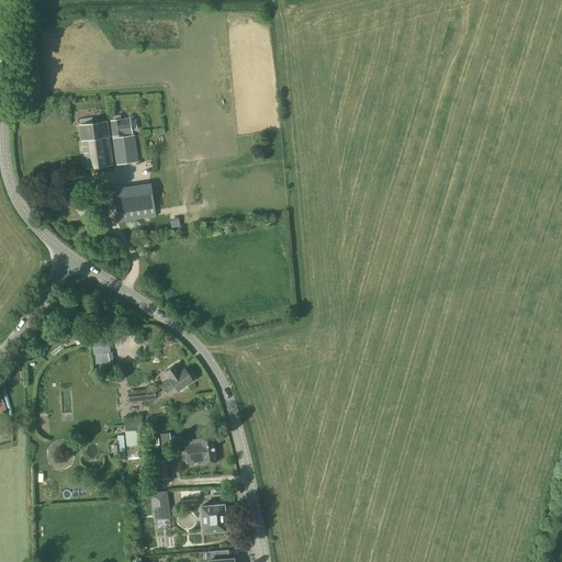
[(110,121),(112,137),(133,135),(131,119),(110,121)]
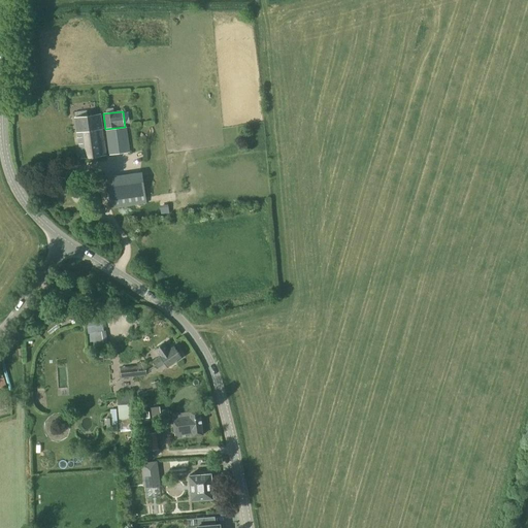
[(100,113),(75,118),(77,133),(81,159),(106,156),(100,113)]
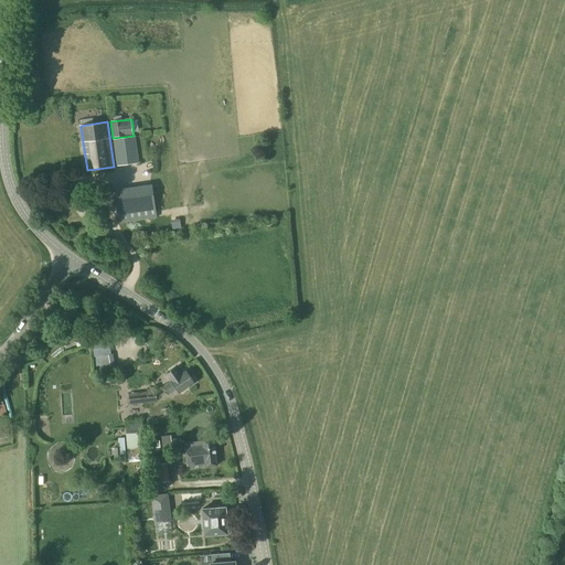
[(114,140),(117,167),(139,163),(135,138),(114,140)]
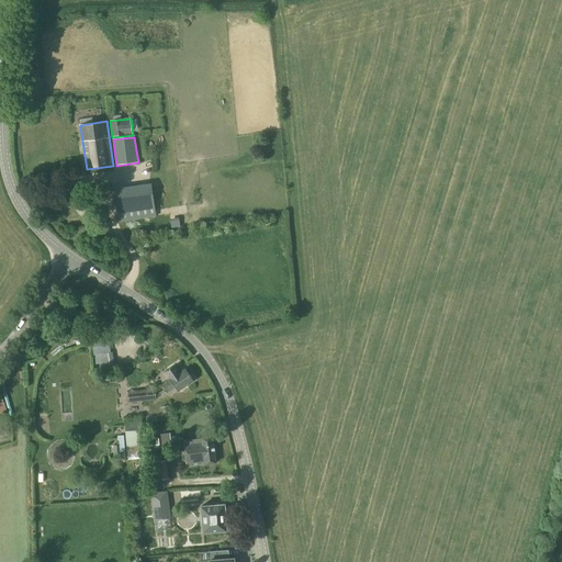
[(114,189),(119,223),(156,217),(152,183),(114,189)]
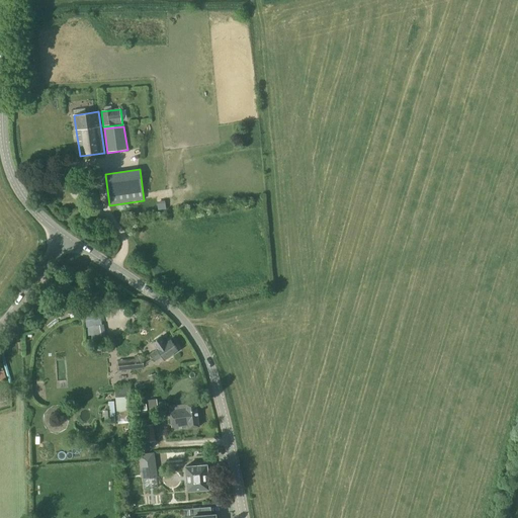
[(150,355),(155,361),(162,356),(165,360),(178,351),(170,340),(165,343),(161,338),(153,343),(158,349),(150,355)]
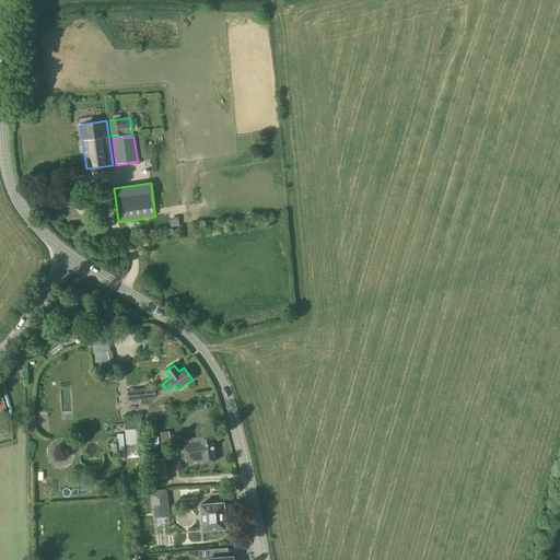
[(128,391),(129,401),(155,398),(154,387),(128,391)]
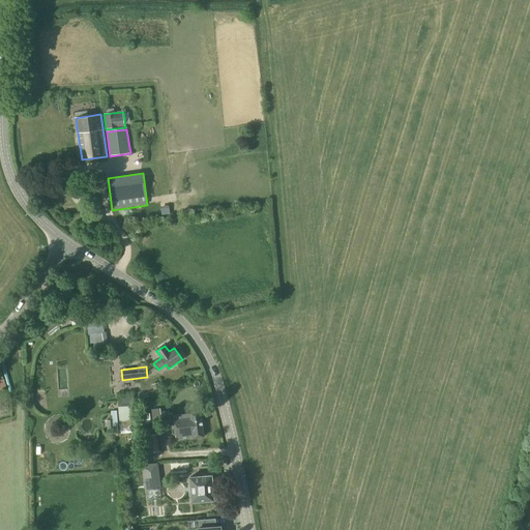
[(152,410),(153,420),(170,417),(169,411),(160,412),(160,408),(152,410)]
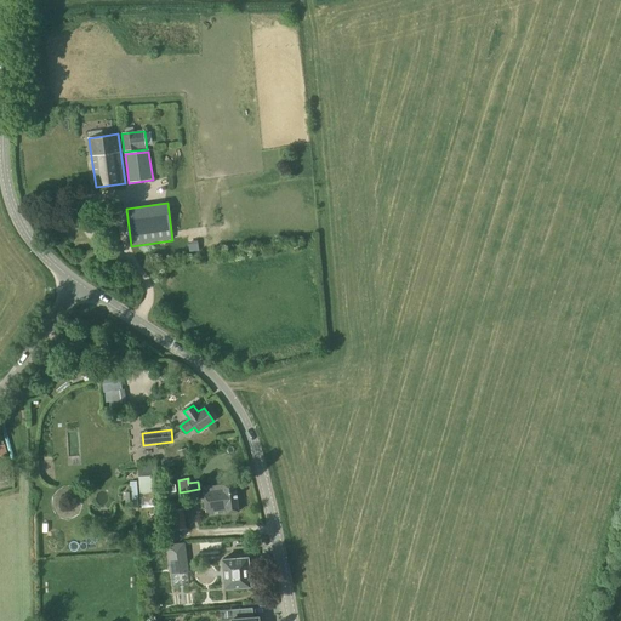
[(239,512),(235,483),(222,484),(222,485),(203,488),(206,514),(226,512),(226,513),(239,512)]
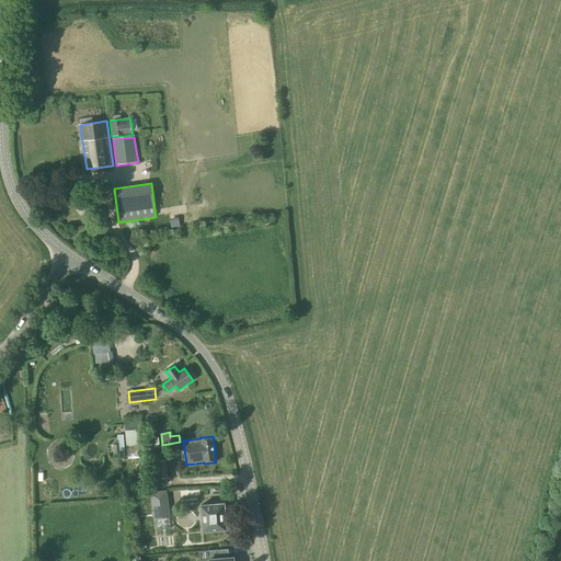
[(153,470),(155,479),(165,478),(168,478),(167,468),(153,470)]
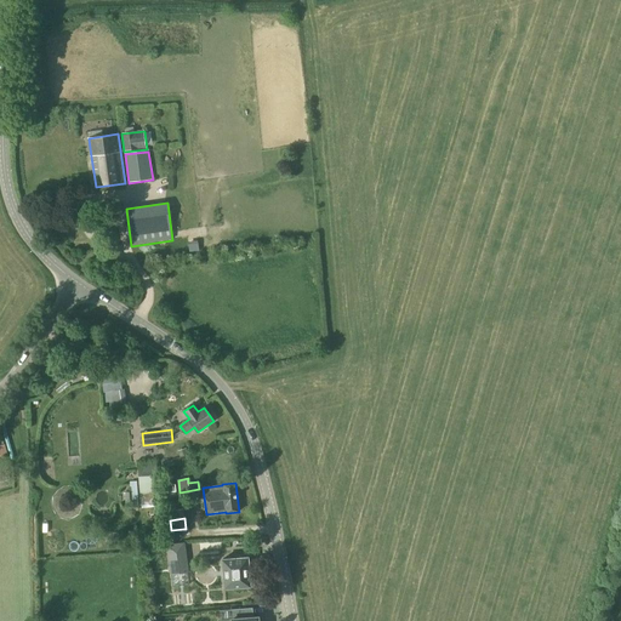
[(166,543),(169,543),(183,541),(182,533),(165,535),(166,543)]
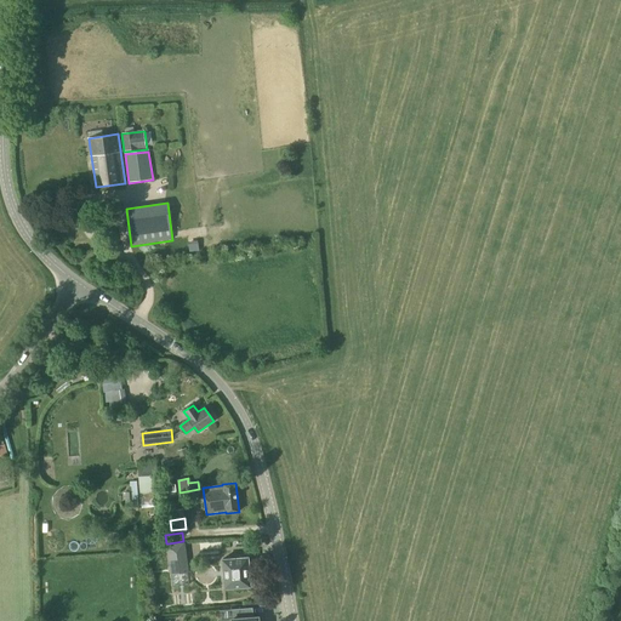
[(184,548),(170,550),(161,551),(166,590),(172,588),(191,586),(186,548),(184,548)]
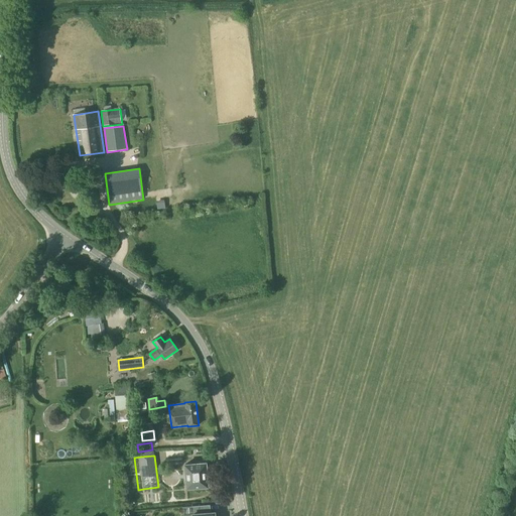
[(208,473),(207,473),(207,464),(184,465),(185,474),(184,474),(185,480),(186,489),(208,488),(208,479),(208,473)]
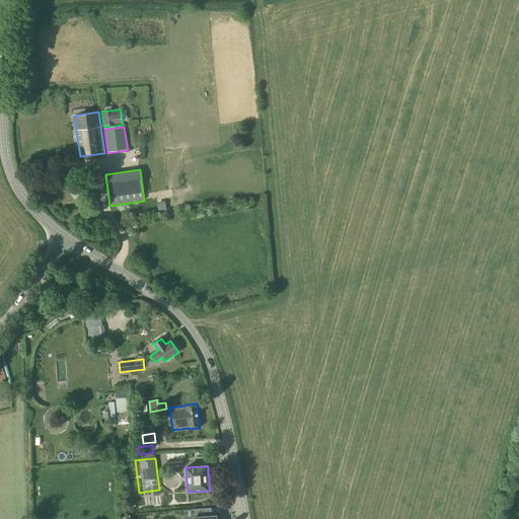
[(215,518),(216,516),(211,516),(210,508),(194,510),(194,518),(193,518),(215,518)]
